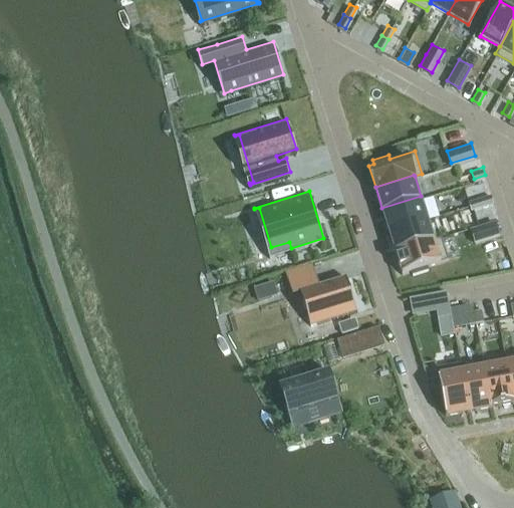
[(479,196),(482,204),(493,201),(491,193),(479,196)]
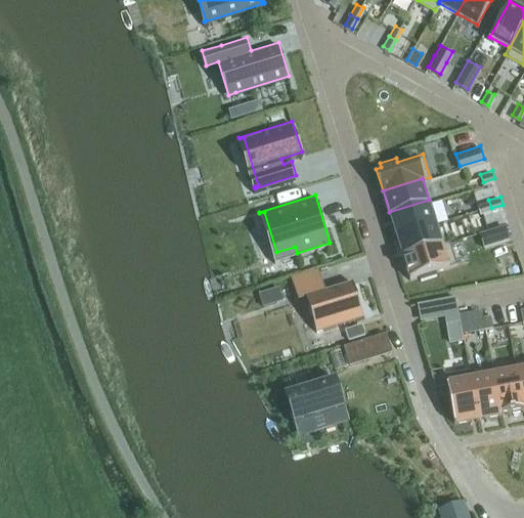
[(429,200),(389,212),(396,233),(435,221),(429,200)]
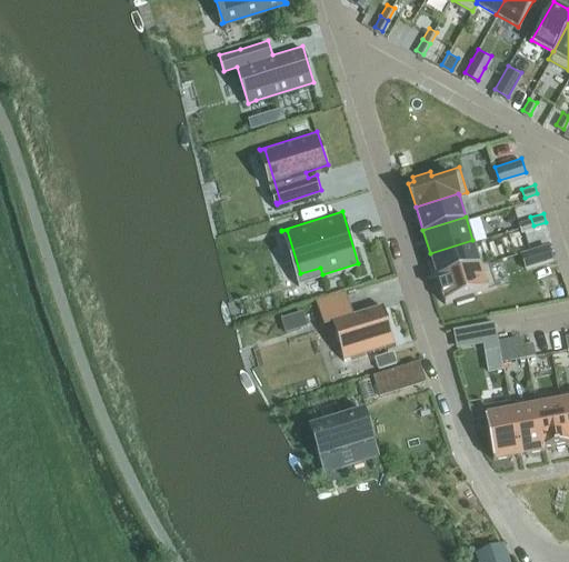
[(533,226),(530,217),(518,221),(521,229),(533,226)]
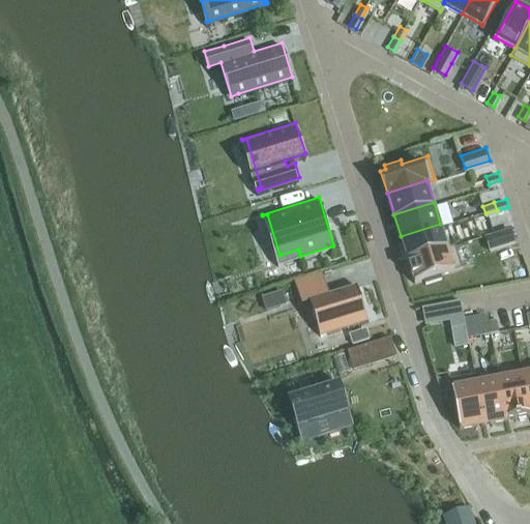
[(401,236),(407,258),(447,245),(446,243),(440,224),(401,236)]
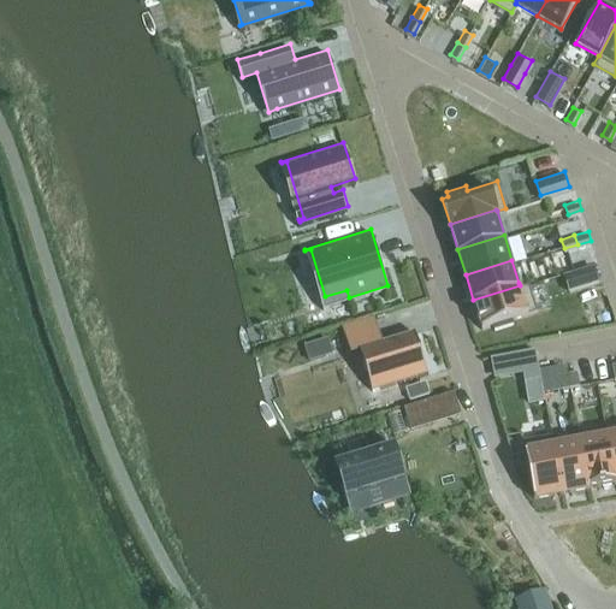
[(597,278),(593,264),(564,272),(568,287),(597,278)]
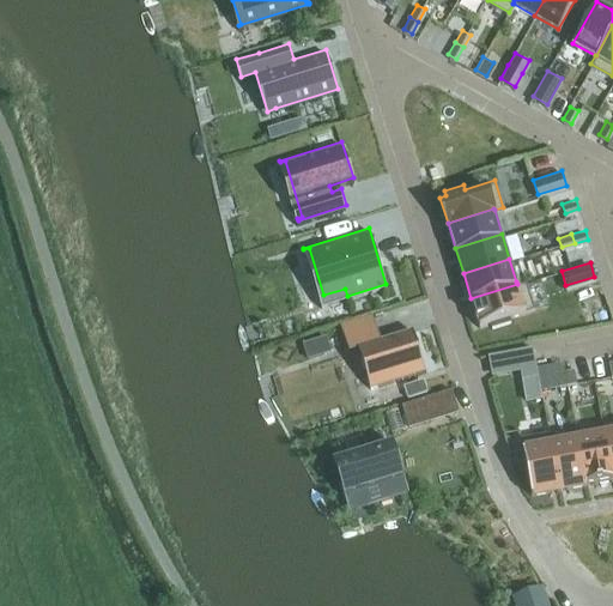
[(526,279),(516,282),(517,284),(471,298),(479,323),(490,320),(491,325),(510,319),(509,314),(534,307),(526,279)]
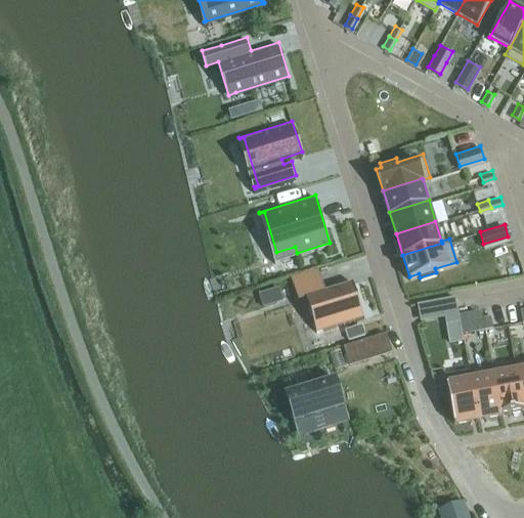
[(320,275),(294,284),(298,298),(306,295),(316,329),(363,314),(352,279),(324,288),(320,275)]
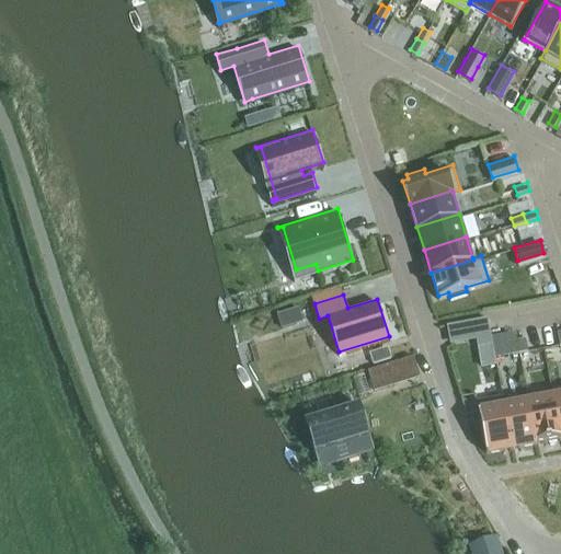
[(298,303),(293,306),(297,320),(302,318),(298,303)]
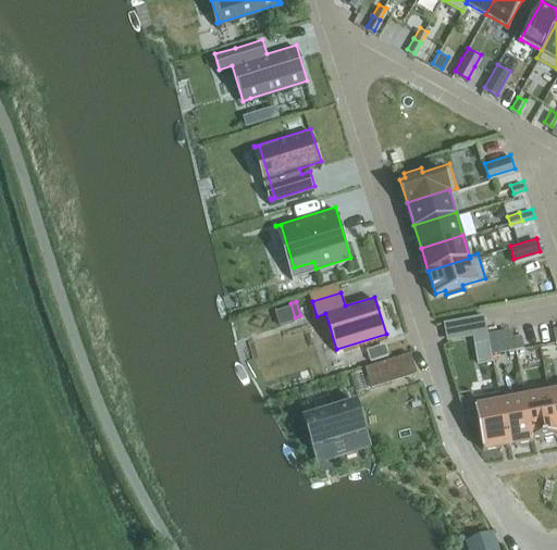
[(483,312),(470,315),(473,333),(474,339),(489,336),(483,312)]
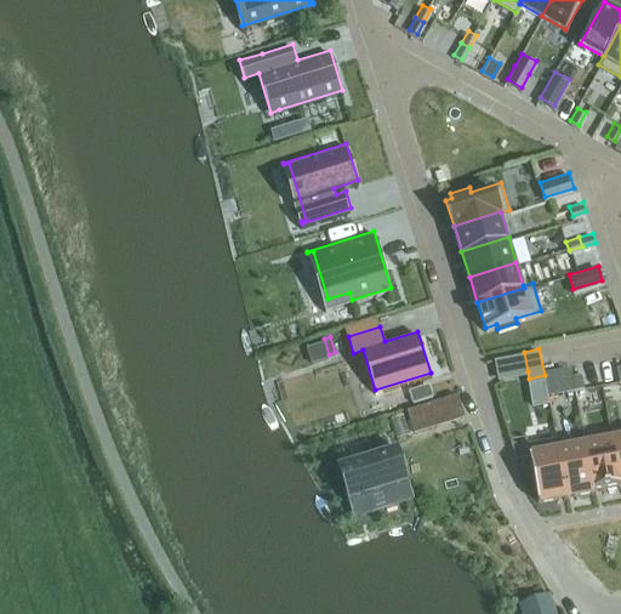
[(502,375),(528,371),(524,352),(499,357),(502,375)]
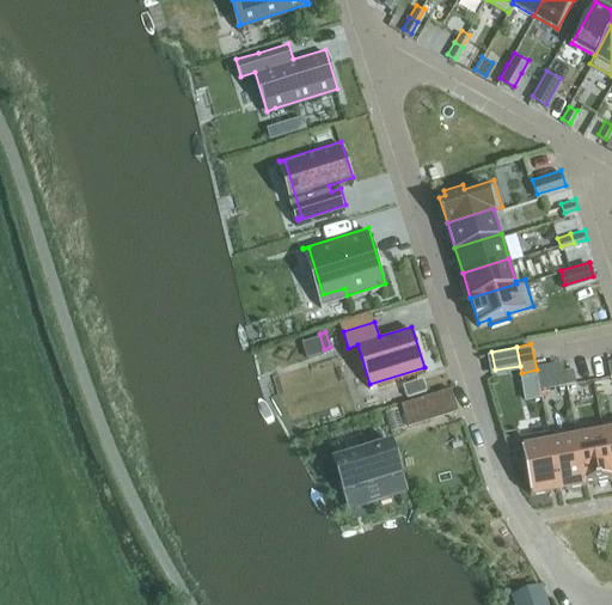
[(558,360),(549,361),(554,384),(567,382),(563,367),(562,362),(558,362),(558,360)]
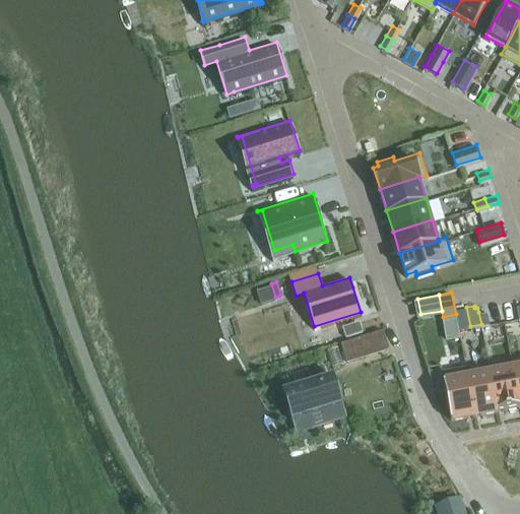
[(486,311),(478,312),(481,324),(489,322),(486,311)]
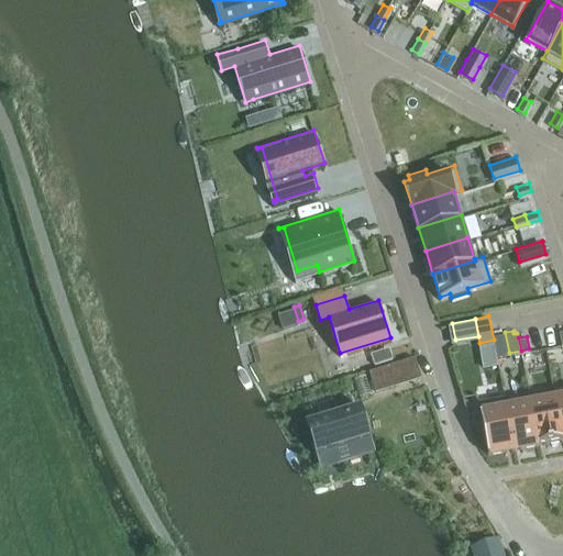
[(494,342),(485,344),(487,357),(496,355),(494,342)]
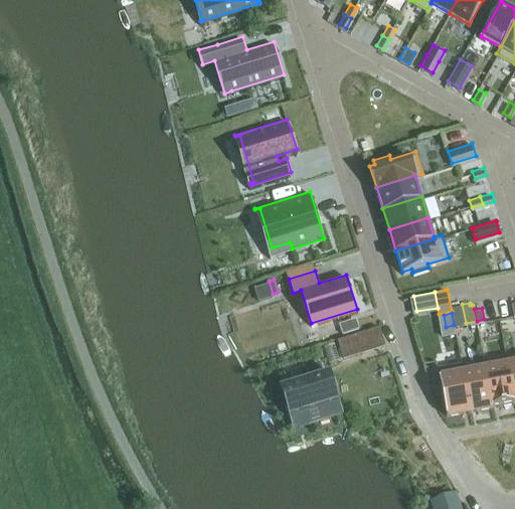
[(343,331),(358,326),(357,322),(349,318),(339,321),(343,331)]
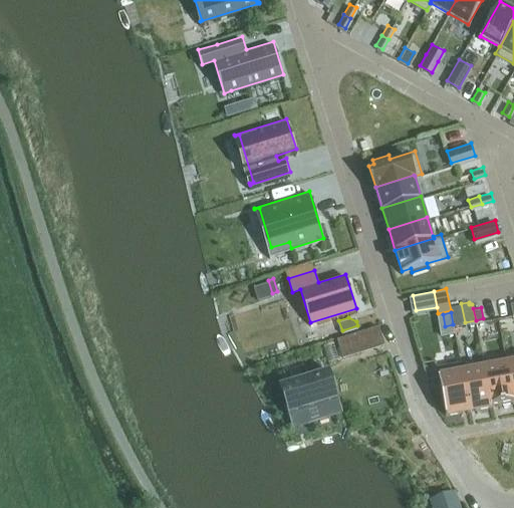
[(378,323),(355,330),(361,348),(383,341),(378,323)]
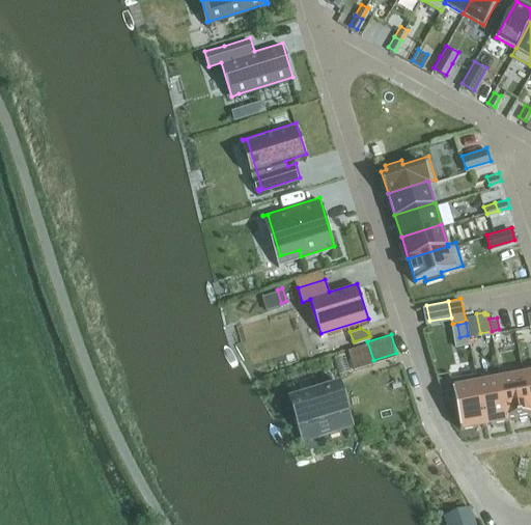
[(353,366),(373,360),(367,341),(347,348),(353,366)]
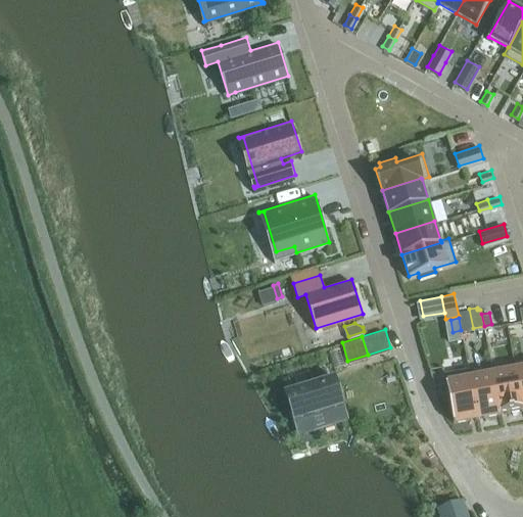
[(513,363),(490,367),(498,411),(521,407),(513,363)]
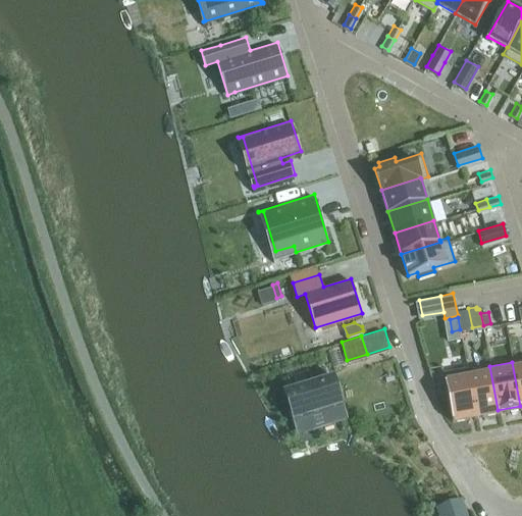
[(512,362),(520,406),(521,405),(521,365),(515,367),(514,362),(512,362)]
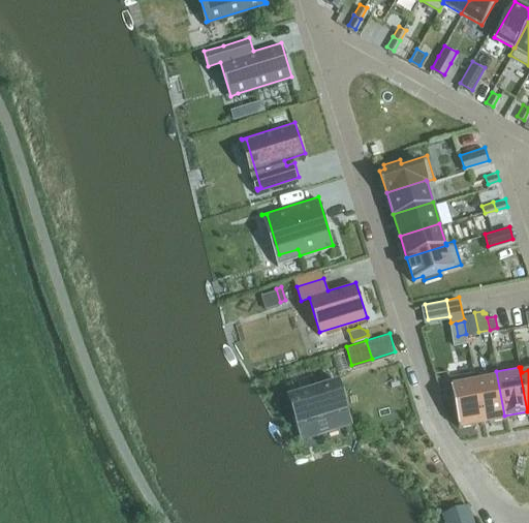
[(458,425),(481,421),(473,375),(474,375),(474,371),(448,375),(458,425)]
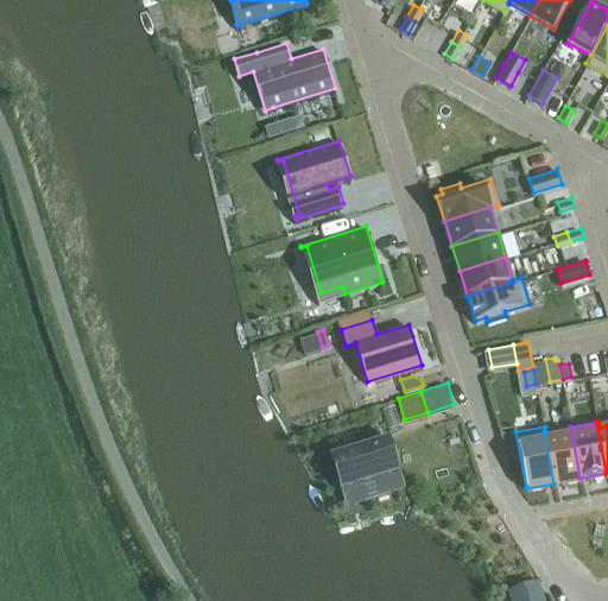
[(570,426),(545,431),(544,431),(553,484),(580,478),(570,426)]
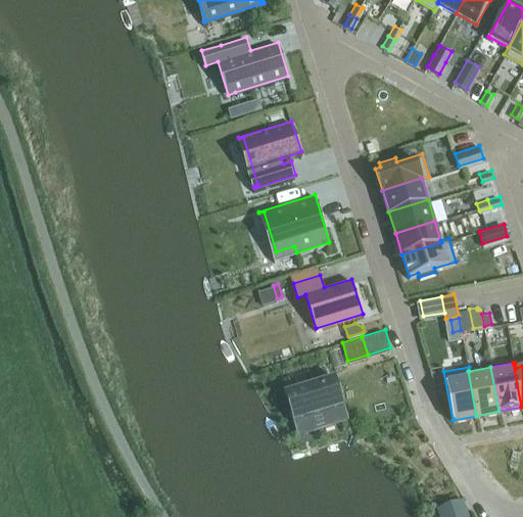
[(335,376),(335,375),(283,390),(284,391),(288,390),(296,417),(292,419),(292,420),(308,415),(313,428),(347,417),(343,404),(344,404),(343,403),(335,376)]
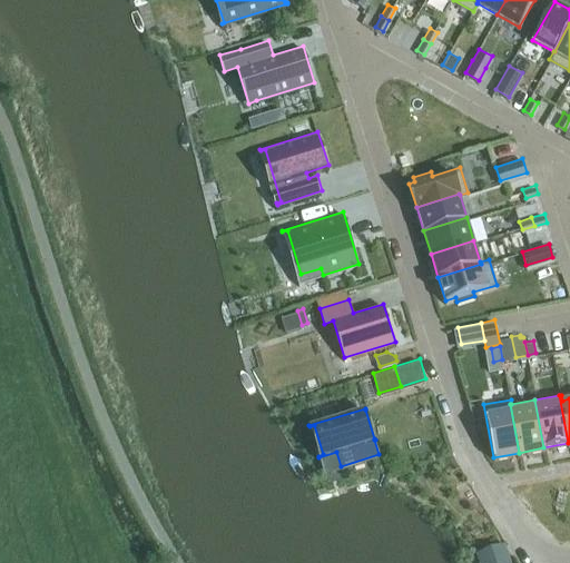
[(510,562),(503,541),(477,550),(480,562),(488,562),(494,561),(495,562),(510,562)]
